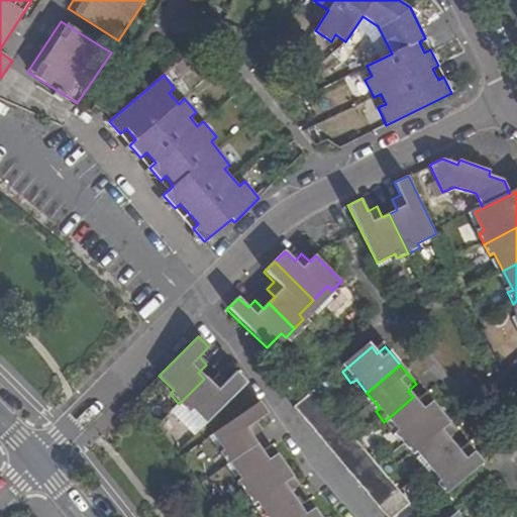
[(191,408),(206,422),(244,384),(234,374),(224,384),(217,376),(210,384),(204,379),(179,404),(188,413),(191,408)]
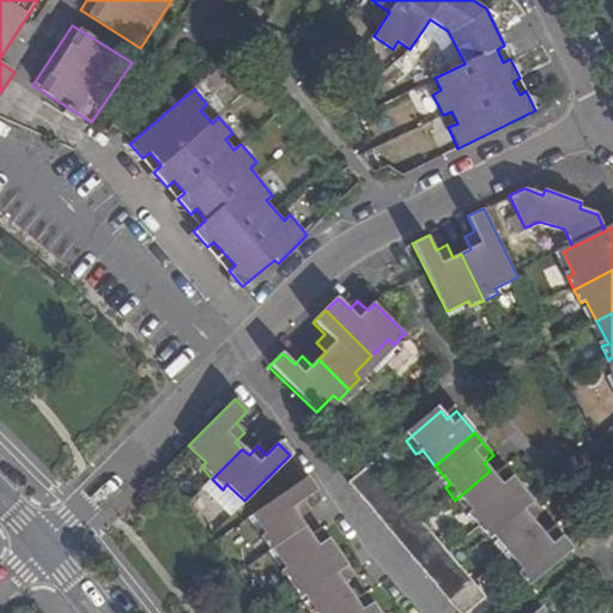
[(352,486),(364,501),(387,481),(375,467),(352,486)]
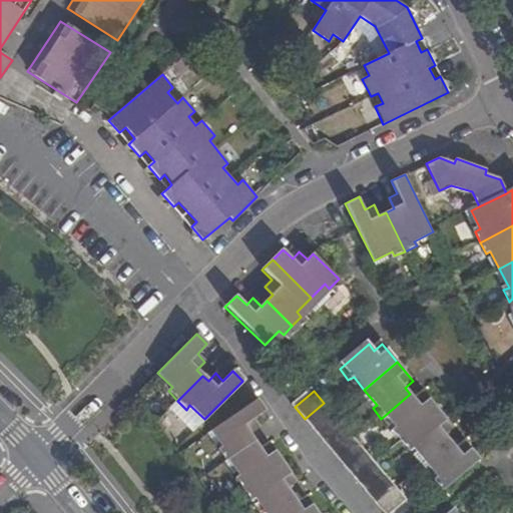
[(416,400),(410,394),(381,419),(390,429),(394,426),(406,440),(431,418),(426,412),(434,406),(424,394),(416,400)]
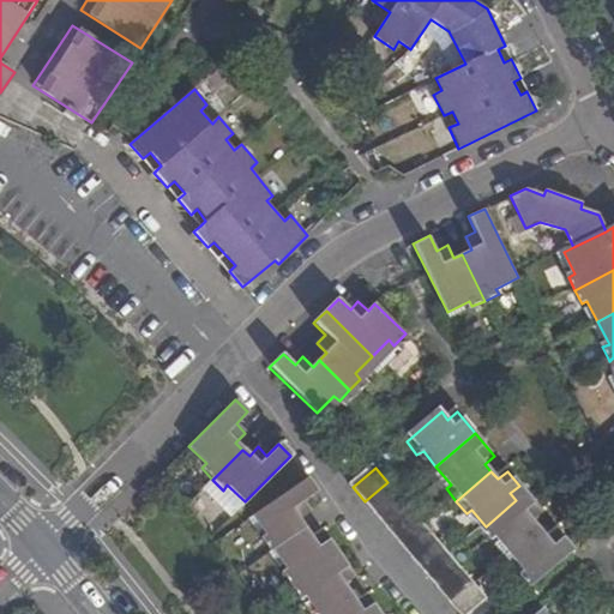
[(262,539),(270,552),(275,548),(306,527),(300,519),(311,512),(304,500),(318,491),(307,476),(253,515),(269,535),(262,539)]
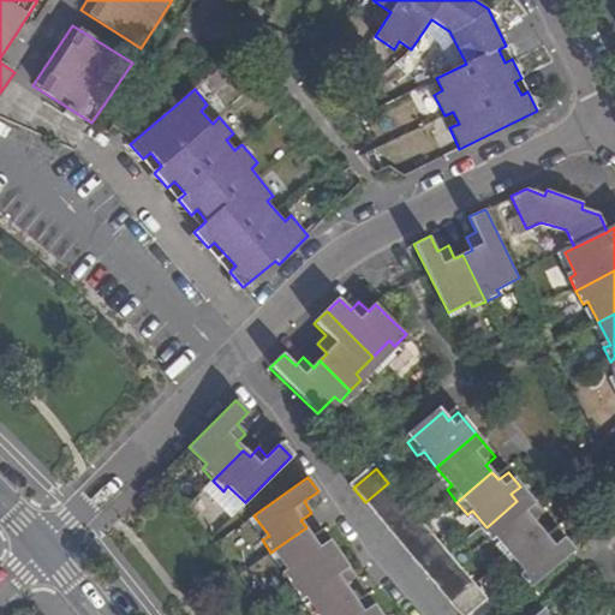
[(401,497),(388,483),(365,502),(377,517),(401,497)]
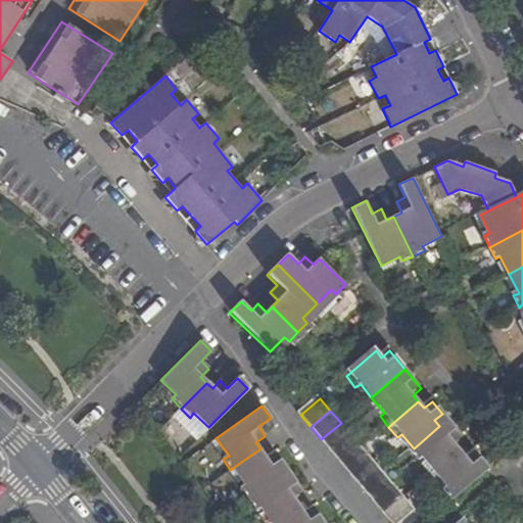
[(351,435),(341,423),(321,439),(332,452),(351,435)]
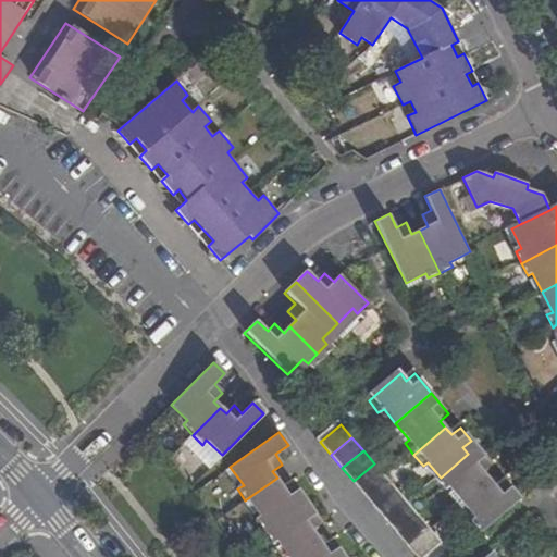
[(473,461),(468,454),(441,478),(454,493),(450,496),(459,507),(491,482),(484,474),(494,468),(482,454),(473,461)]
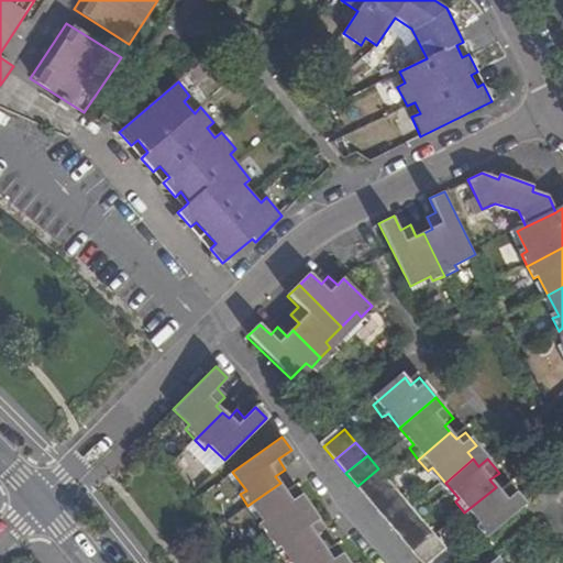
[(357,486),(370,500),(390,483),(378,468),(357,486)]
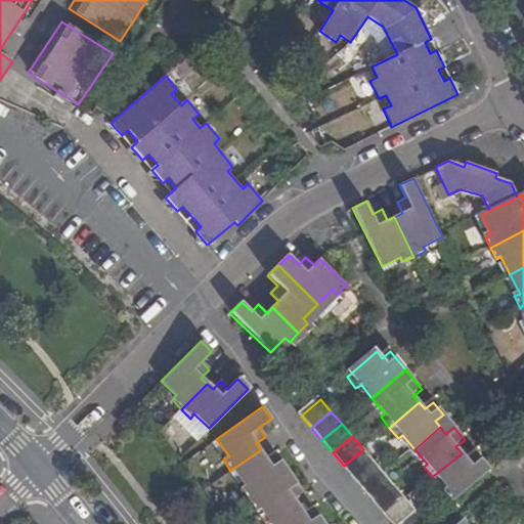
[(265,456),(261,449),(234,468),(245,484),(241,487),(249,498),(289,471),(274,450),(265,456)]
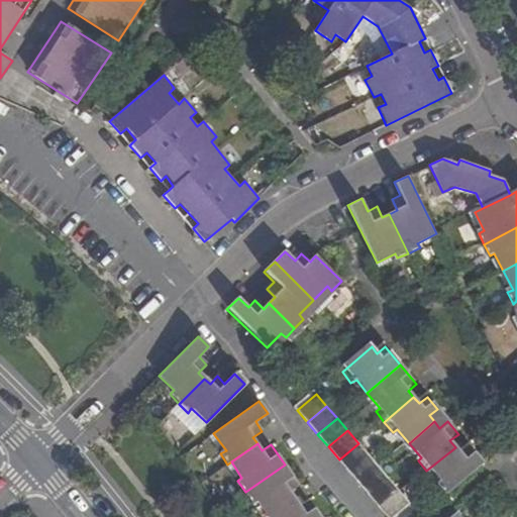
[(339,459),(349,473),(370,456),(358,443),(339,459)]
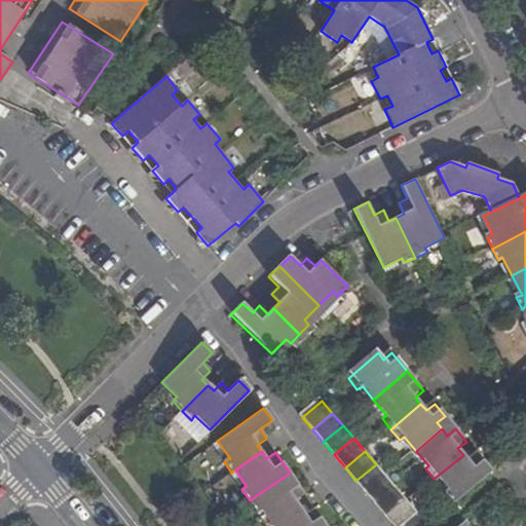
[(447,487),(459,502),(494,474),(476,453),(467,460),(463,455),(434,479),(443,490),(447,487)]
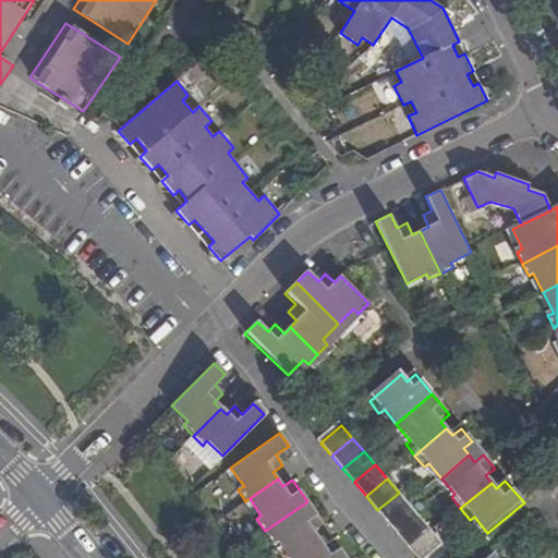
[(410,506),(399,493),(377,510),(389,523),(410,506)]
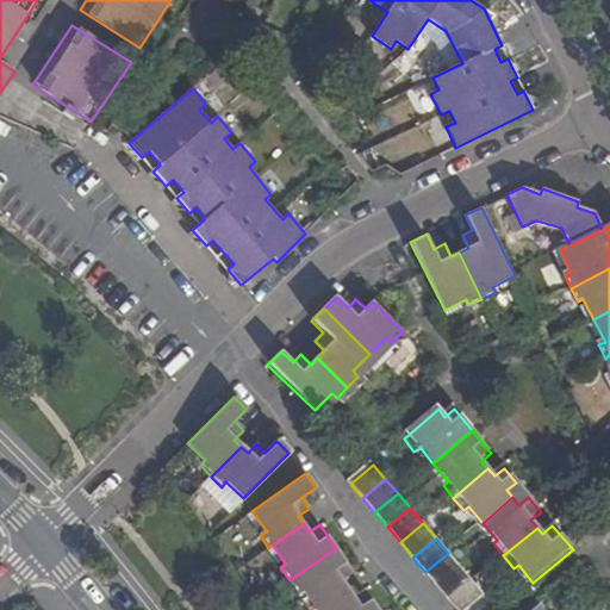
[(343,580),(353,573),(336,548),(290,580),(298,595),(304,591),(316,609),(348,589),(343,580)]
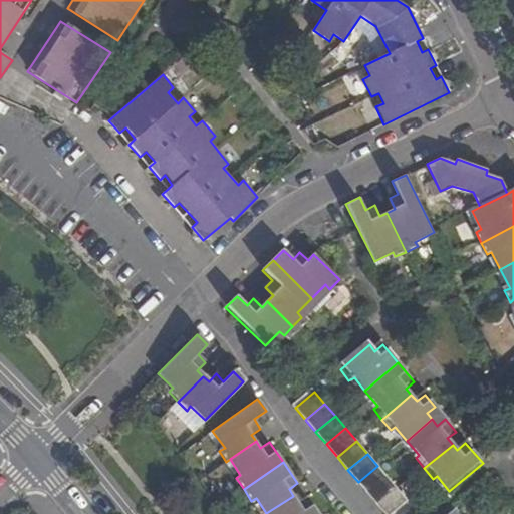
[(389,478),(377,466),(358,482),(368,495),(389,478)]
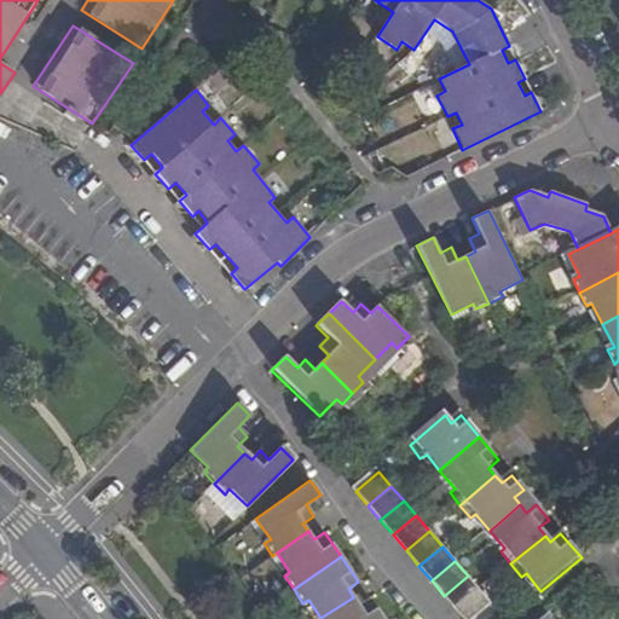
[(444,596),(456,611),(480,590),(468,576),(444,596)]
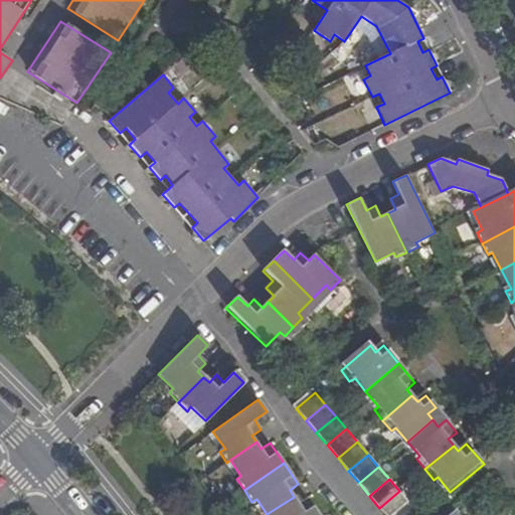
[(395,514),(409,503),(399,491),(379,508),(385,514),(395,514)]
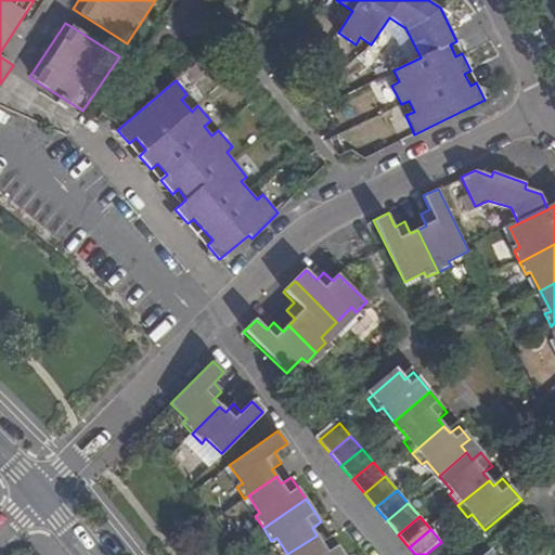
[(321,542),(317,536),(287,554),(343,554),(331,536),(321,542)]
